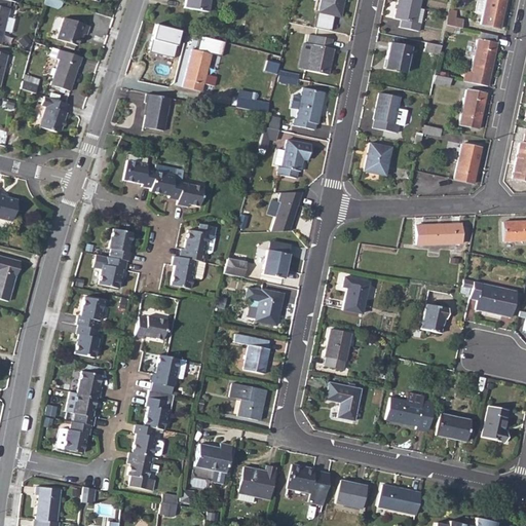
[(182,0),(181,7),(203,11),(204,0),(182,0)]
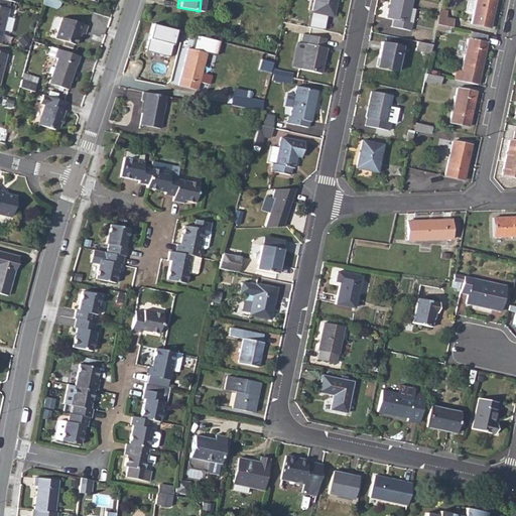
[(314,0),(309,25),(325,28),(329,14),(334,15),(336,0),(314,0)]
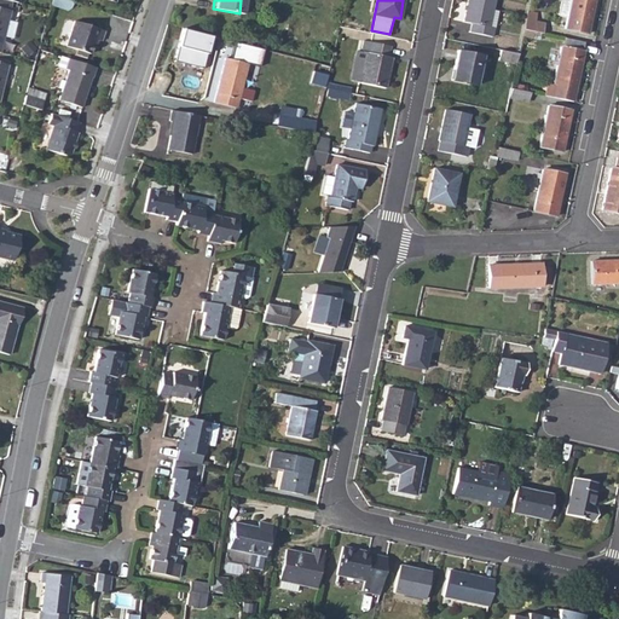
[(495,27),(490,25),(492,10),(493,0),(468,0),(464,19),(473,22),(470,32),(492,36),(495,27)]
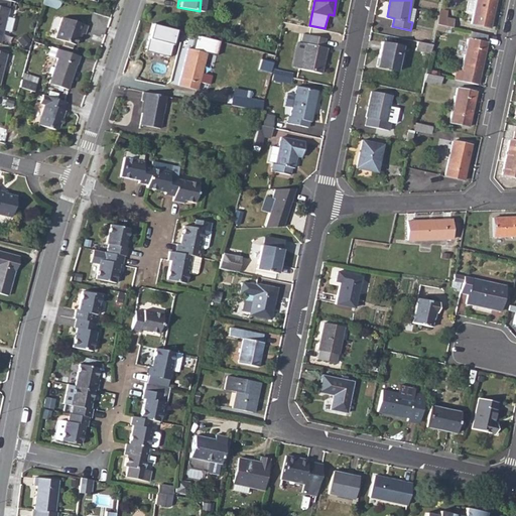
[(473,16),(471,23),(489,26),(494,0),(468,0),(466,14),(473,16)]
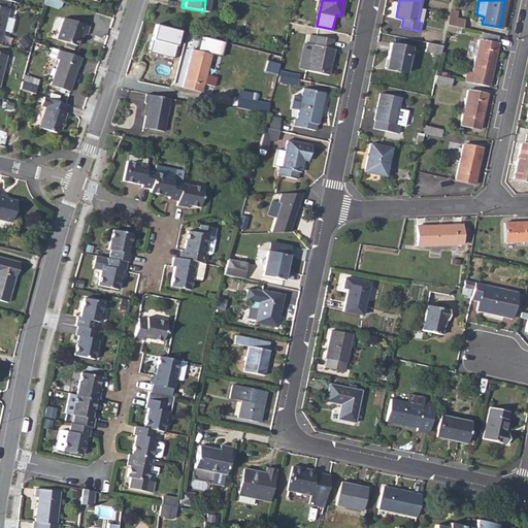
[(450,9),(446,25),(457,27),(463,29),(465,21),(456,19),(458,10),(450,9)]
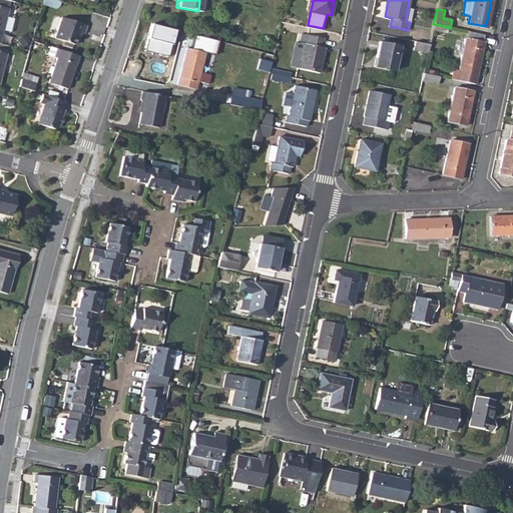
[(61,16),(54,37),(74,43),(78,30),(83,32),(86,24),(61,16)]
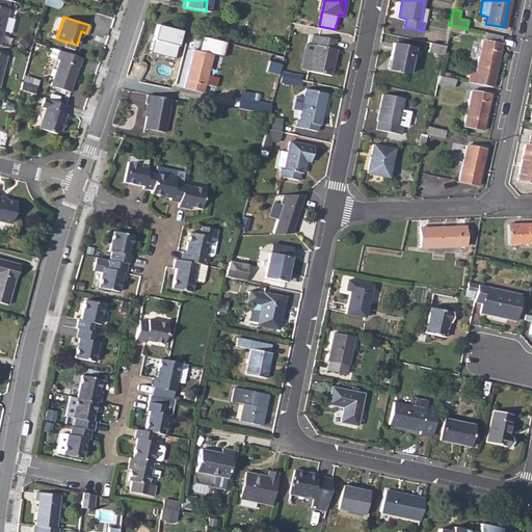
[(185,30),(157,24),(151,52),(177,57),(180,45),(182,45),(185,30)]
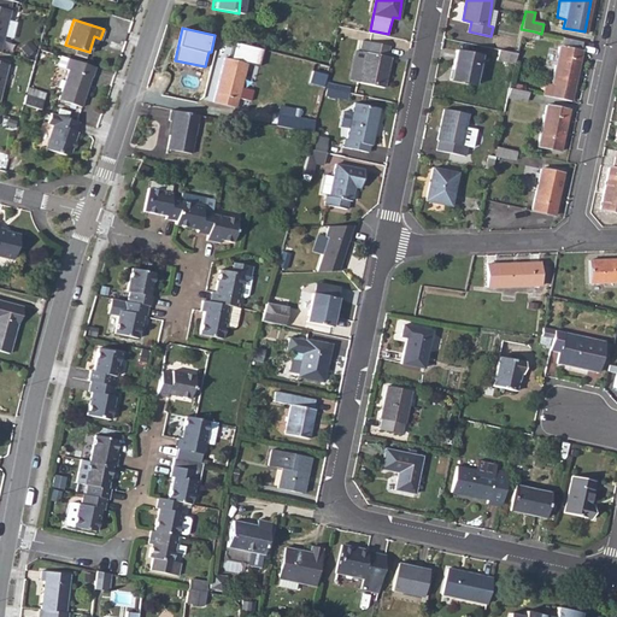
[(356,50),(350,80),(383,87),(389,57),(386,57),(388,45),(369,41),(368,52),(356,50)]
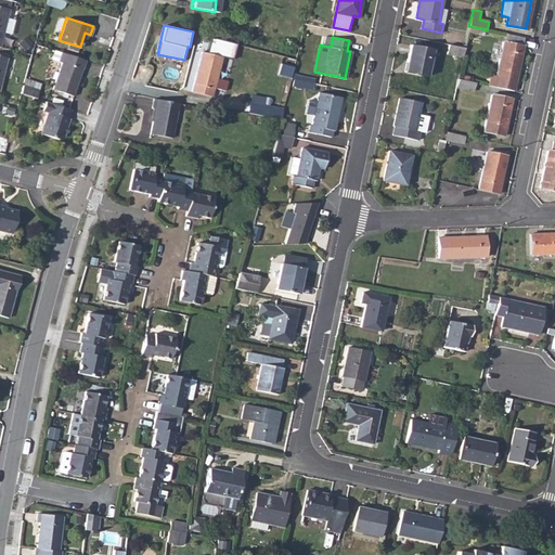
[(204,52),(194,93),(215,98),(216,89),(227,91),(229,81),(218,79),(223,56),(235,60),(239,44),(214,38),(210,53),(204,52)]
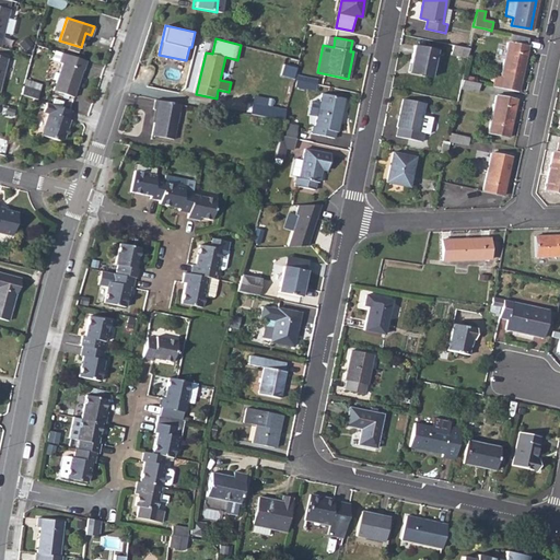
[(508,41),(499,79),(518,83),(527,45),(508,41)]
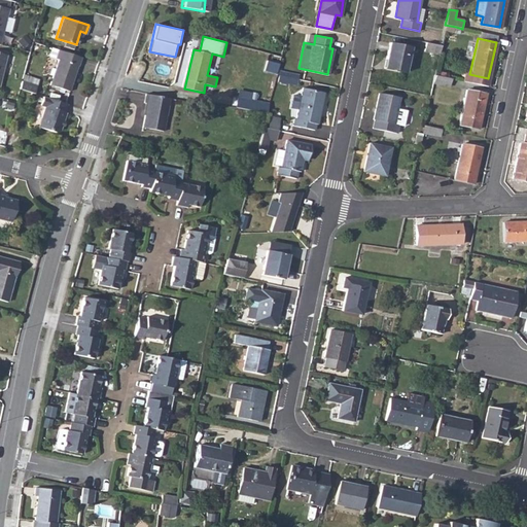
[(426,41),(424,49),(438,53),(441,44),(426,41)]
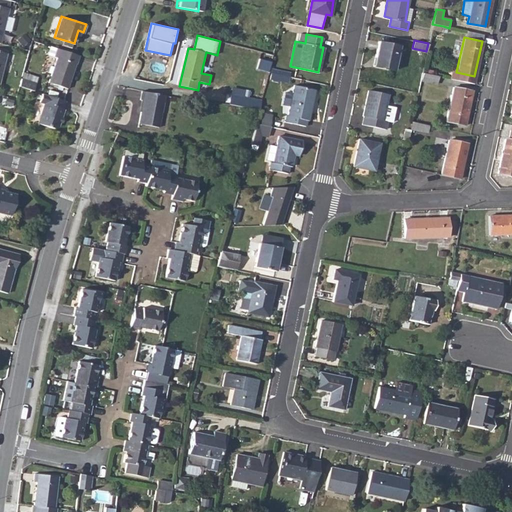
[(379,41),(374,66),(394,70),(399,45),(379,41)]
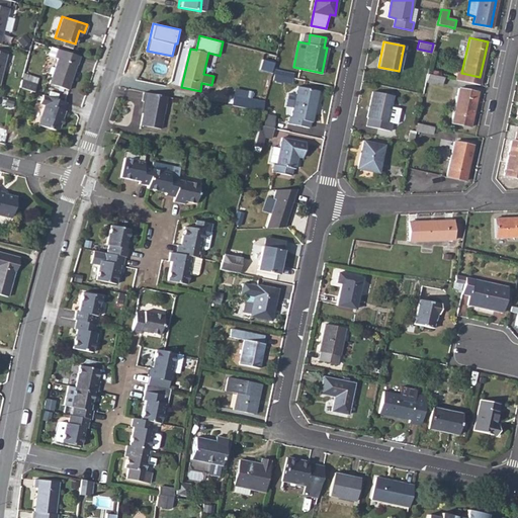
[(80,55),(57,48),(54,56),(58,58),(50,82),(68,88),(76,63),(77,64),(80,55)]
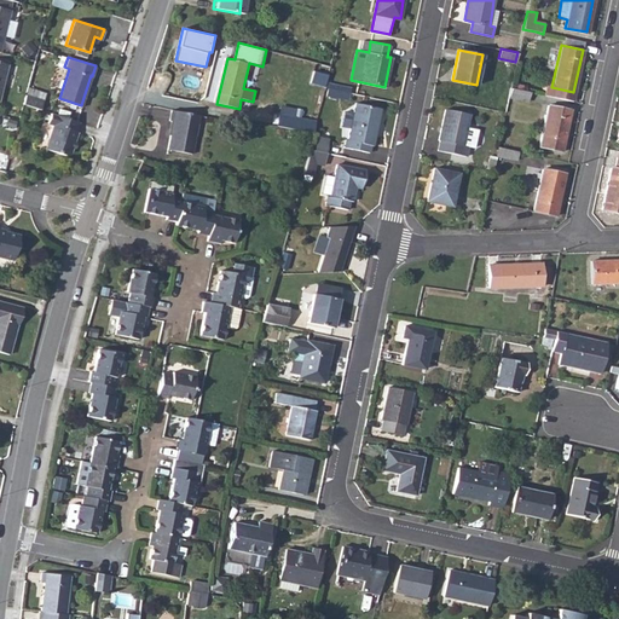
[(30,86),(24,103),(41,108),(47,92),(30,86)]
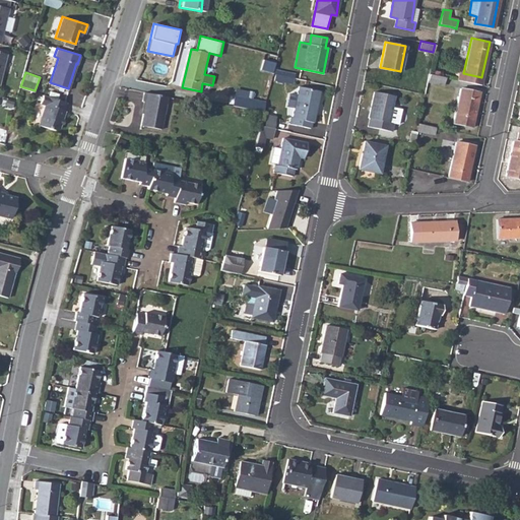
[(429,73),(427,81),(442,85),(444,77),(429,73)]
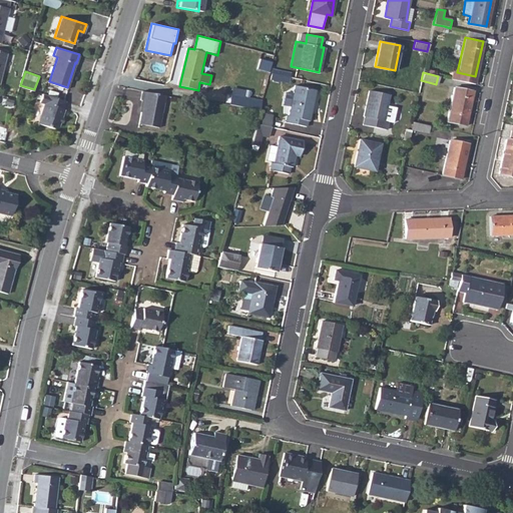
[(290,116),(289,122),(309,126),(311,120),(313,120),(319,90),(299,85),(293,116),(290,116)]
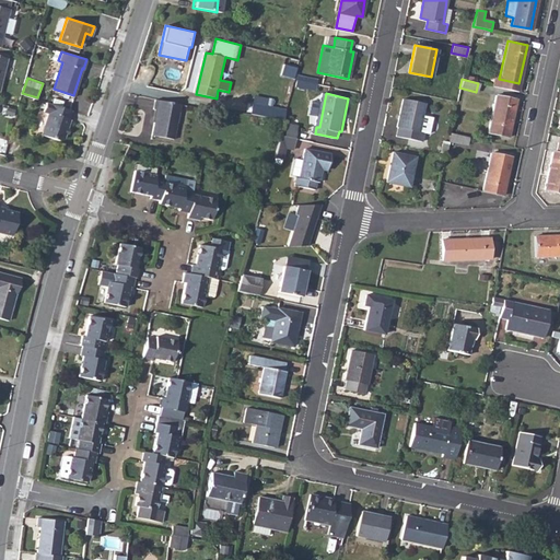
[(496,95),(487,132),(506,137),(514,100),(496,95)]
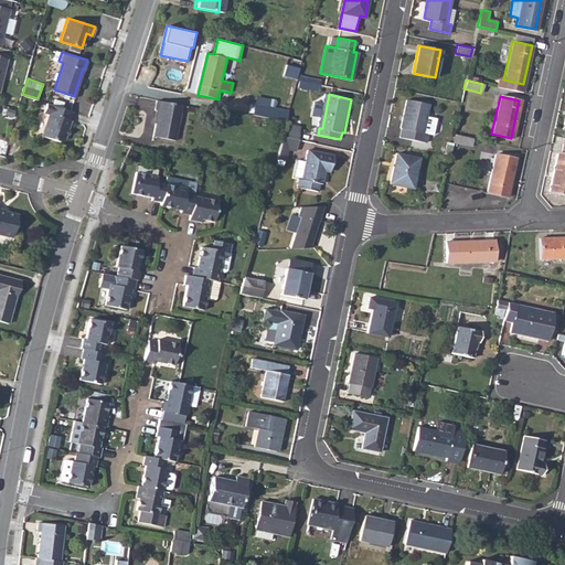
[(429,103),(406,98),(401,126),(402,127),(400,136),(425,141),(427,131),(423,131),(429,103)]
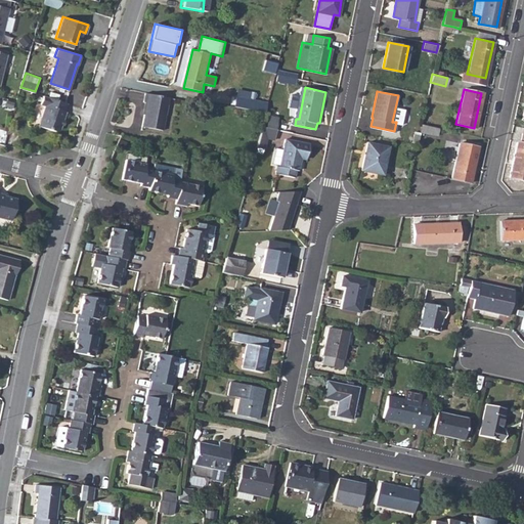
[(168,96),(143,92),(142,100),(145,101),(141,126),(162,130),(168,96)]
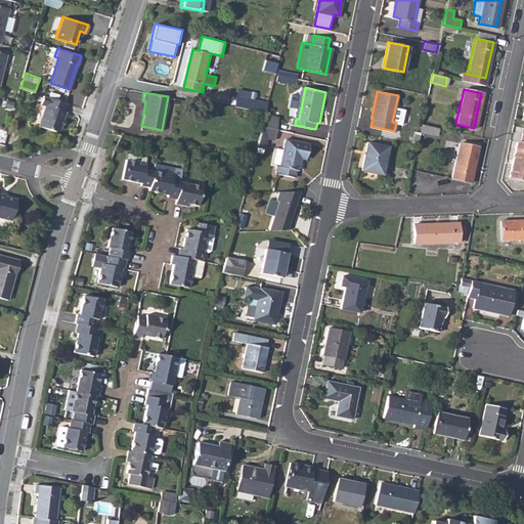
[(67,102),(43,95),(41,103),(43,105),(37,124),(55,130),(60,128),(61,125),(62,120),(66,111),(64,111),(67,102)]
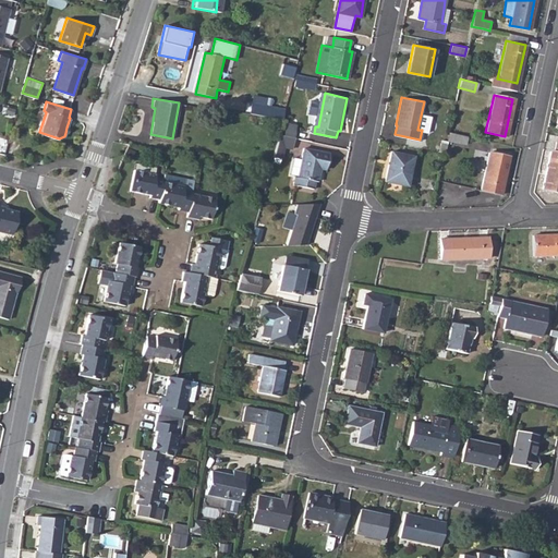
[(249,105),(246,114),(281,120),(283,111),(249,105)]
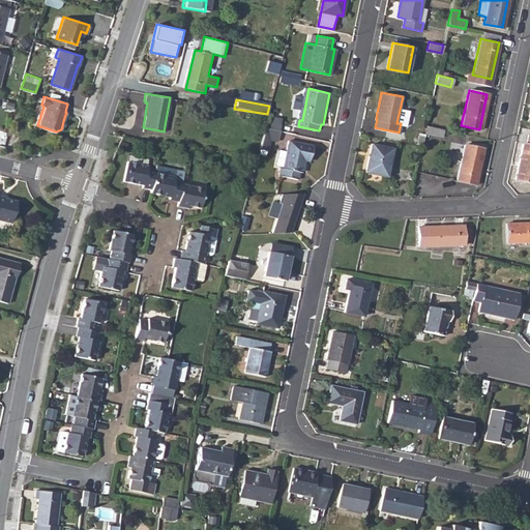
[(281,118),(271,117),(270,127),(280,128),(281,118)]
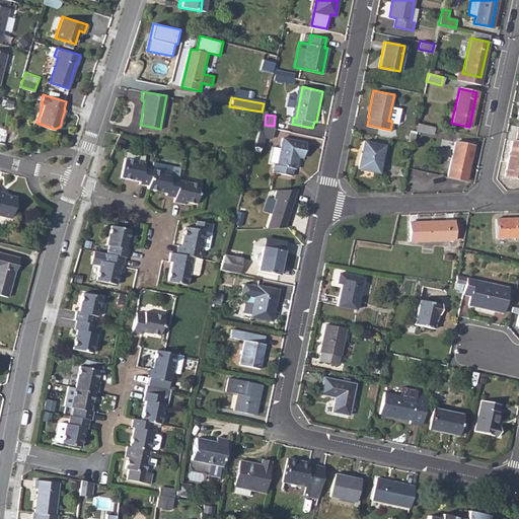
[(417,123),(416,130),(433,133),(435,127),(417,123)]
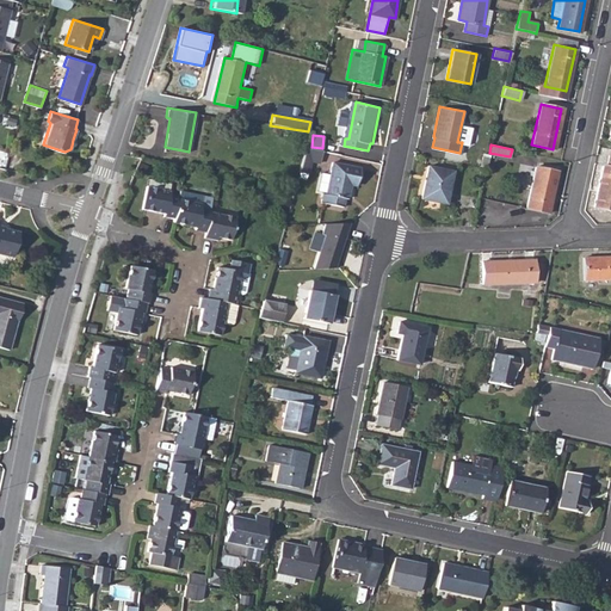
[(304,147),(302,158),(310,160),(320,162),(322,150),(304,147)]
